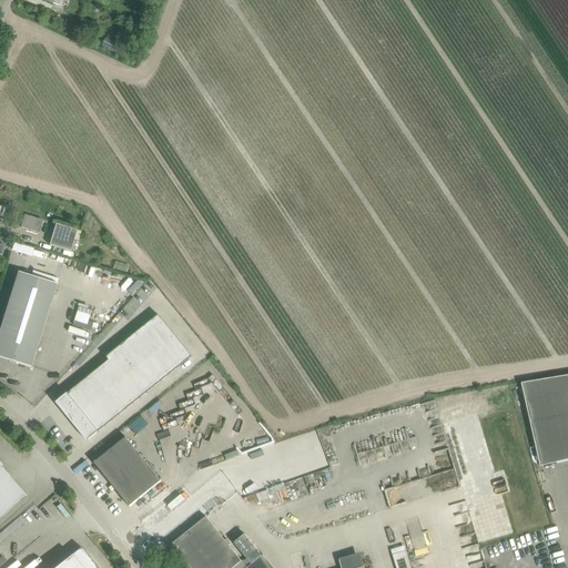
[(107,38),(102,46),(122,56),(127,48),(107,38)]
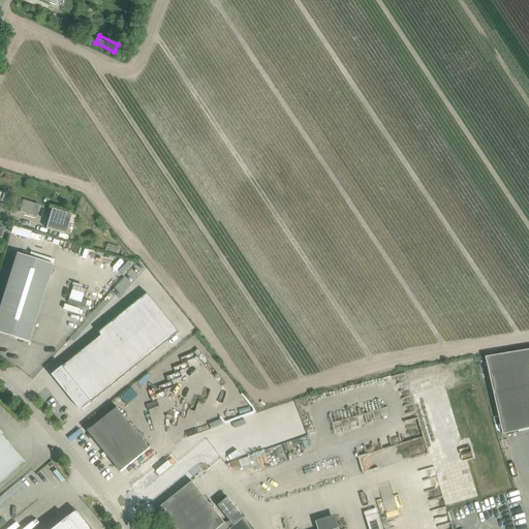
[(36,216),(39,205),(23,199),(19,212),(36,216)]
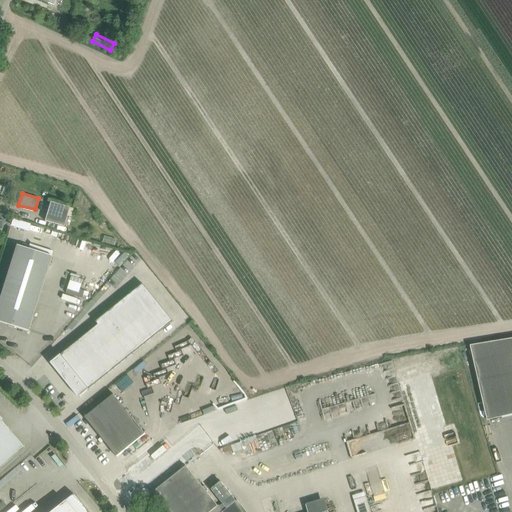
[(63,227),(64,225),(67,227),(70,217),(67,216),(69,207),(50,202),(44,221),(63,227)]
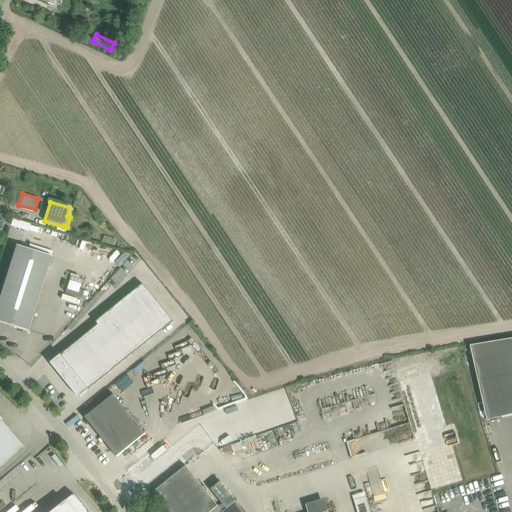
[(0,322),(27,331),(51,256),(16,245),(0,295),(0,322)]
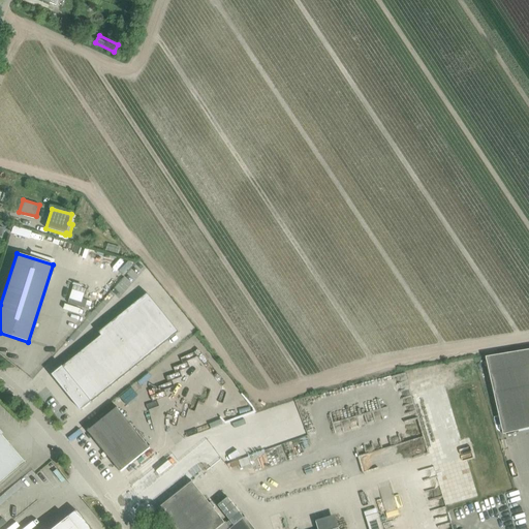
[(101,336),(53,376),(81,411),(178,333),(147,294),(99,333),(101,336)]
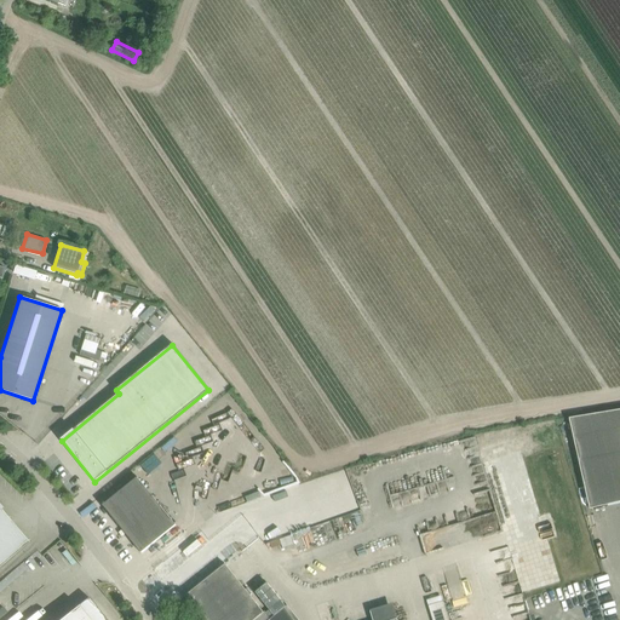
[(619,409),(569,419),(590,509),(619,501),(619,409)]
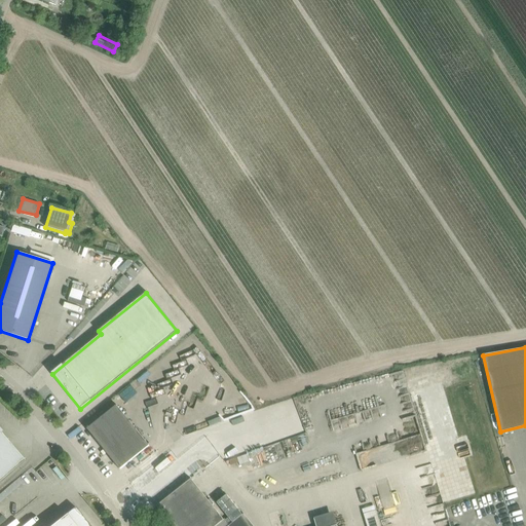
[(120,470),(149,446),(116,405),(87,428),(120,470)]
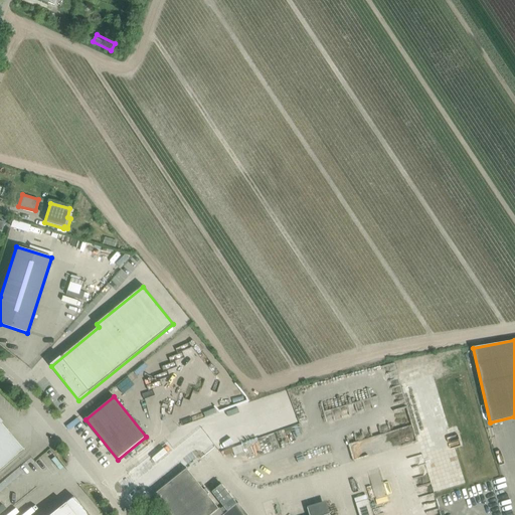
[(219,415),(199,421),(202,431),(222,424),(219,415)]
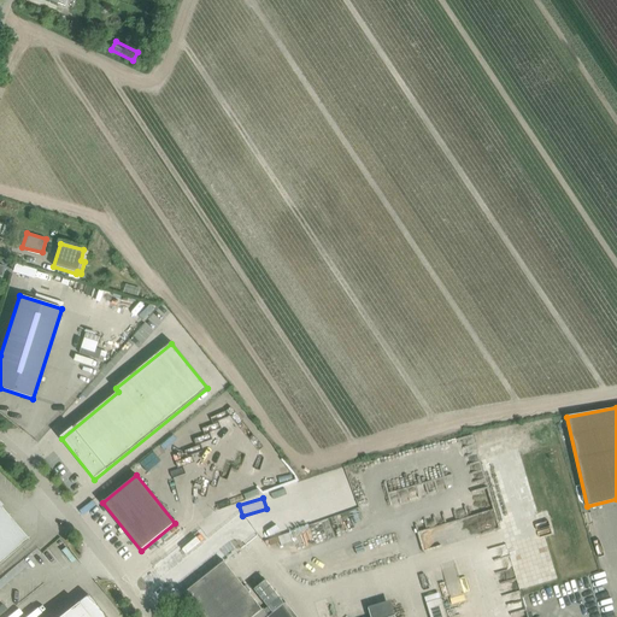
[(0,503),(0,563),(28,540),(0,507),(3,506),(0,503)]
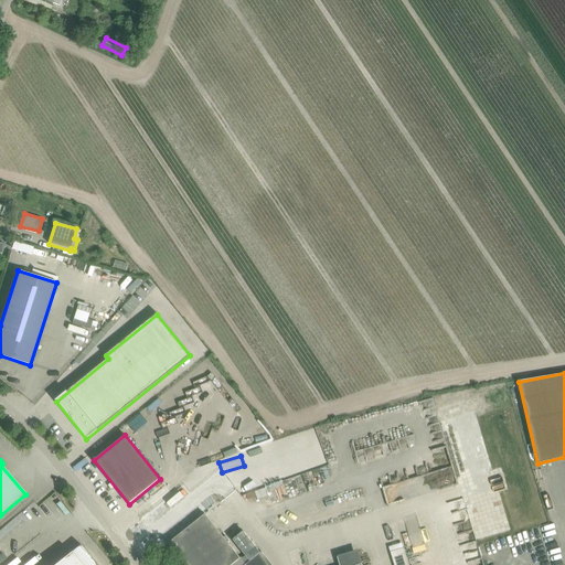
[(205,514),(177,536),(168,544),(184,564),(245,564),(241,558),(227,543),(230,541),(225,535),(223,537),(205,514)]
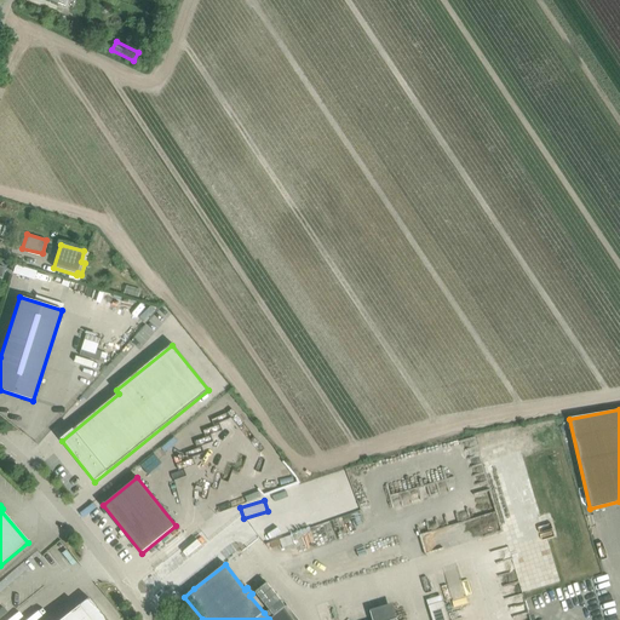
[(267,580),(254,591),(269,609),(264,613),(269,619),(286,607),(287,606),(267,580)]
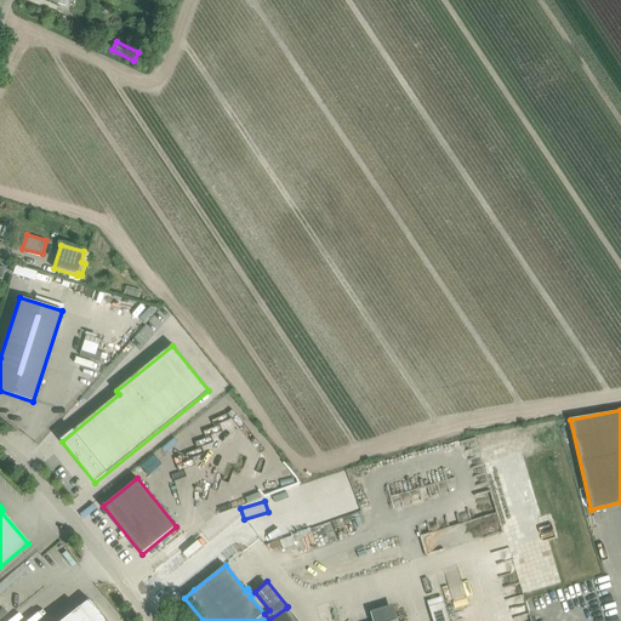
[(450,620),(445,596),(431,599),(434,620),(450,620)]
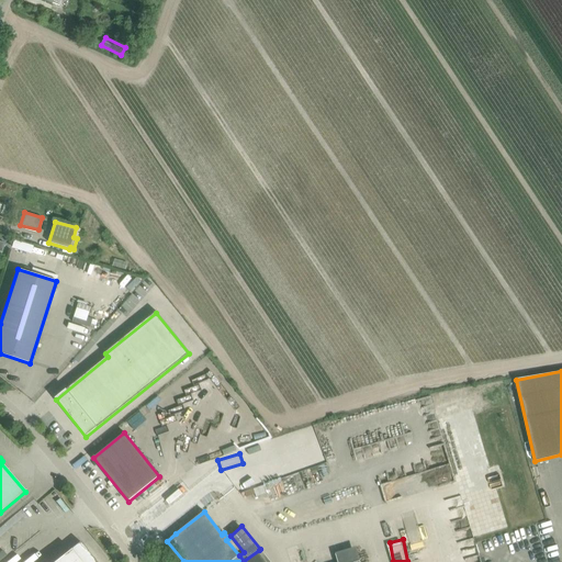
[(96,561),(80,541),(54,561),(96,561)]
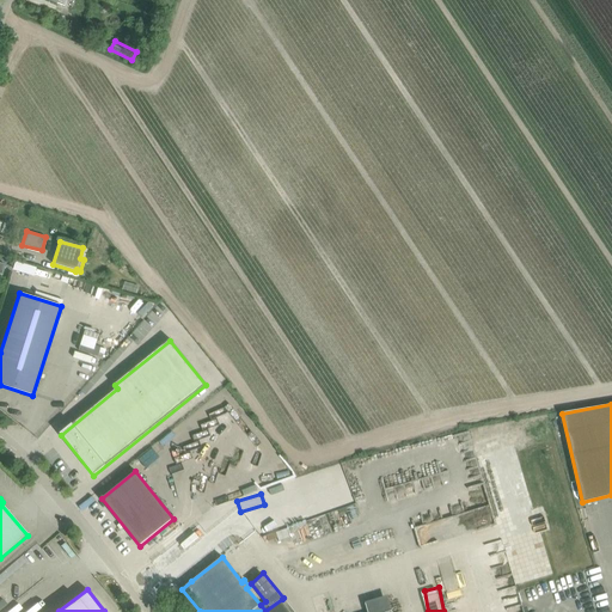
[(265,611),(294,611),(283,598),(282,599),(265,611)]
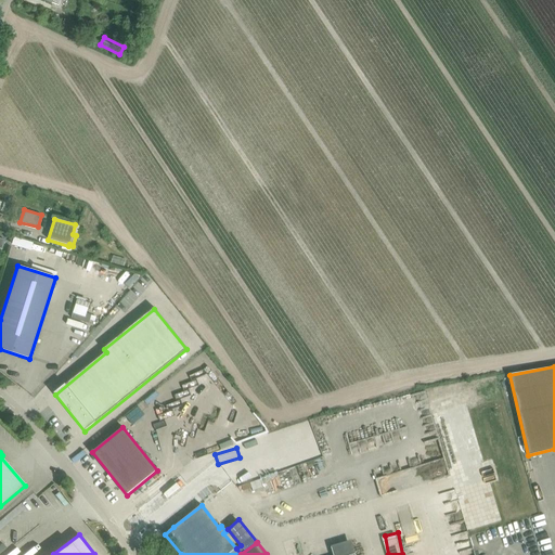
All buildings are outlined.
